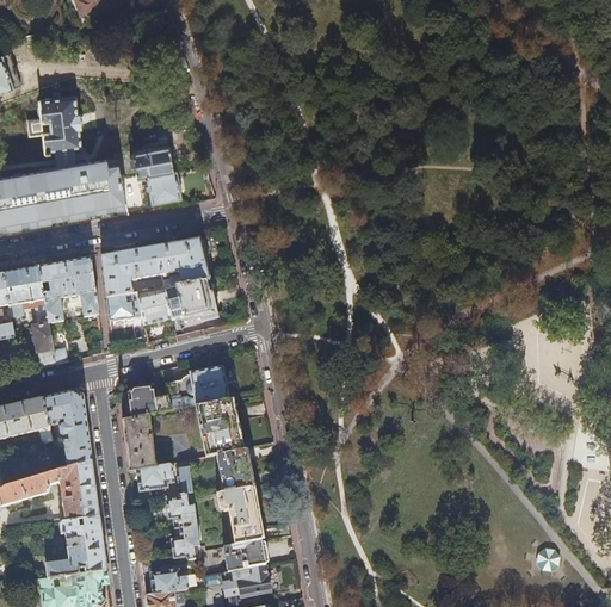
[(78,0),(81,12),(102,5),(102,2),(107,0),(78,0)]
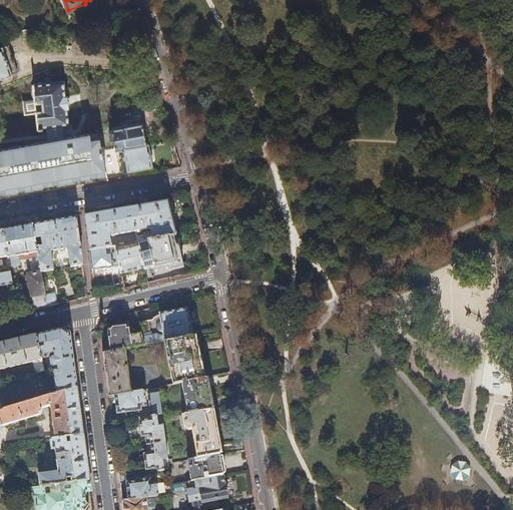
[(11,72),(17,70),(8,43),(0,45),(0,76),(12,73),(11,72)]
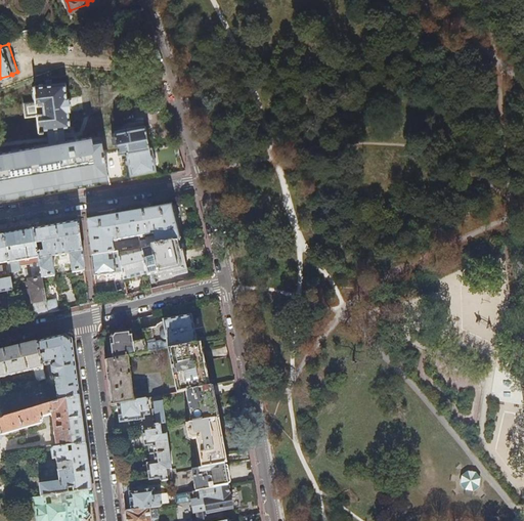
[(64,80),(34,84),(35,98),(25,99),(26,113),(37,112),(39,130),(44,129),(44,127),(70,125),(69,109),(70,109),(69,96),(67,96),(64,80)]
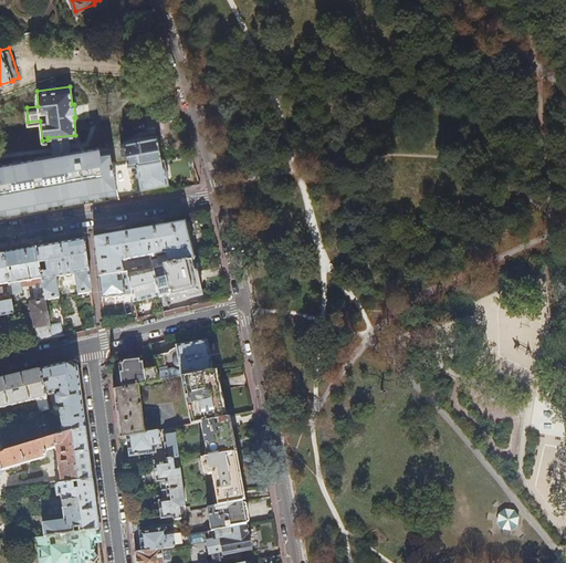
[(90,123),(90,132),(100,131),(98,123),(90,123)]
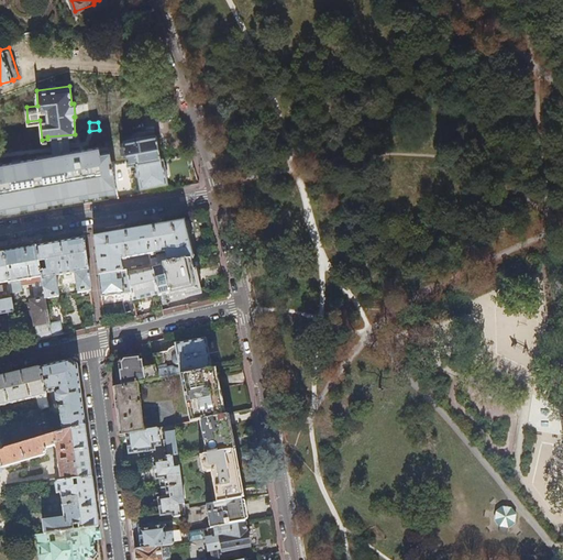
[(135,161),(159,156),(156,133),(122,139),(123,143),(120,144),(121,152),(124,152),(127,162),(135,161)]
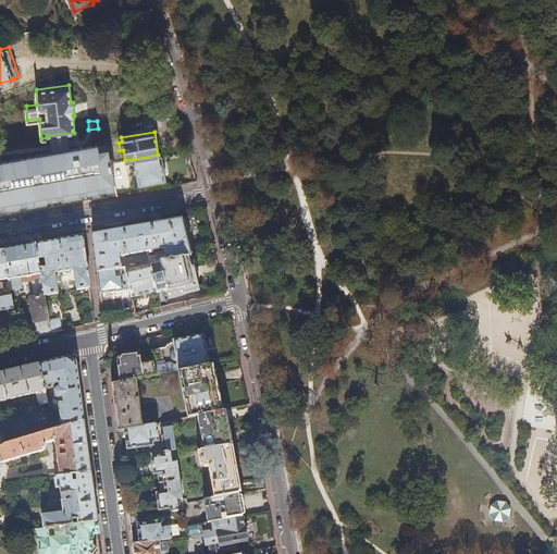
[(90,195),(115,191),(113,180),(111,177),(109,176),(106,176),(96,177),(91,160),(51,167),(49,152),(0,160),(0,196),(13,194),(37,189),(39,204),(70,198),(90,195)]
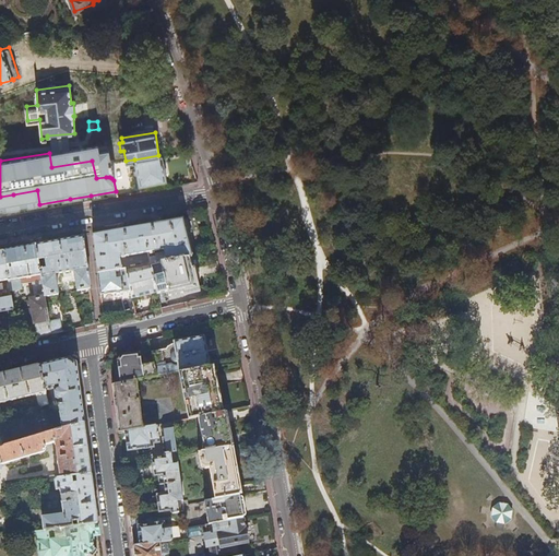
[(162,154),(158,155),(134,160),(139,185),(144,184),(166,179),(162,154)]
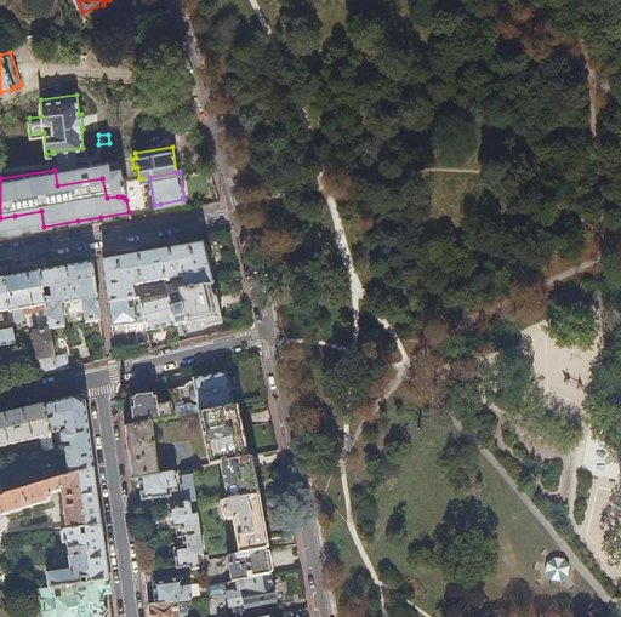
[(201,240),(167,246),(170,260),(160,262),(164,278),(181,274),(182,278),(172,279),(172,281),(165,283),(165,284),(167,290),(210,283),(212,281),(206,255),(203,240),(201,240)]
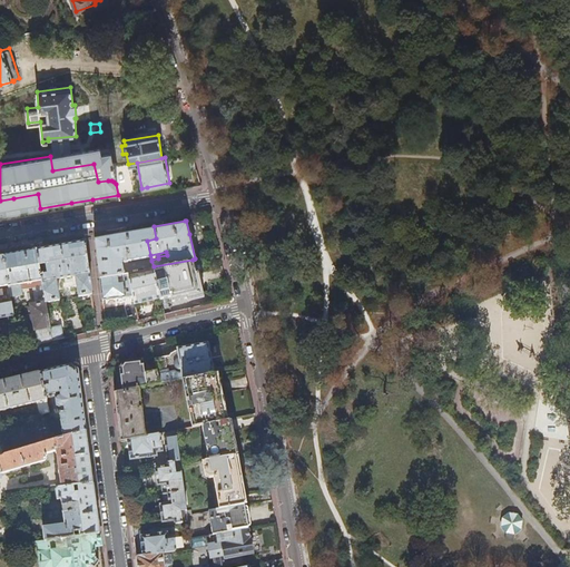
[(95,237),(99,275),(124,272),(123,260),(125,260),(126,266),(131,265),(131,258),(150,255),(147,241),(156,238),(154,226),(148,227),(125,232),(95,237)]
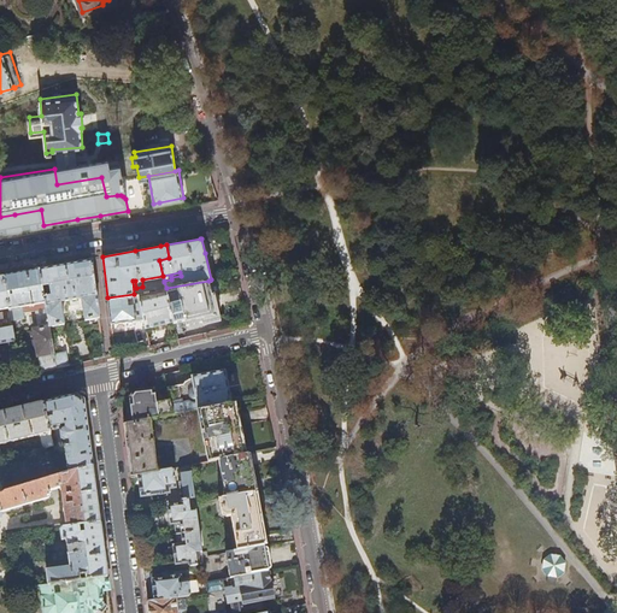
[(86,318),(100,316),(93,258),(66,261),(40,266),(46,300),(47,306),(50,324),(65,322),(62,299),(82,295),(86,318)]
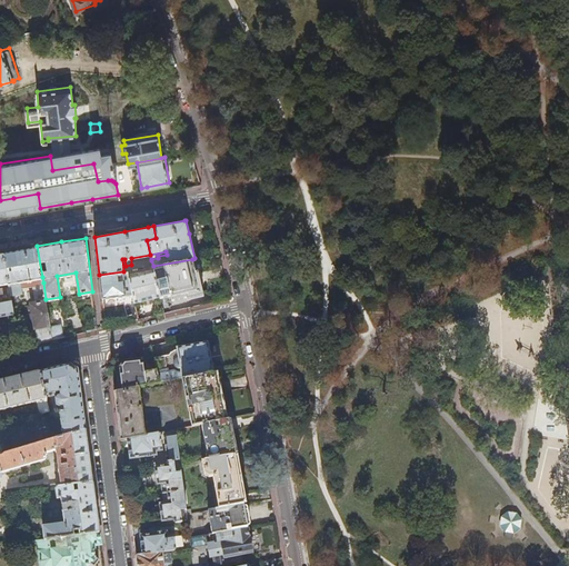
[(11,294),(23,291),(22,287),(21,281),(42,277),(37,246),(21,249),(3,252),(9,281),(11,294)]
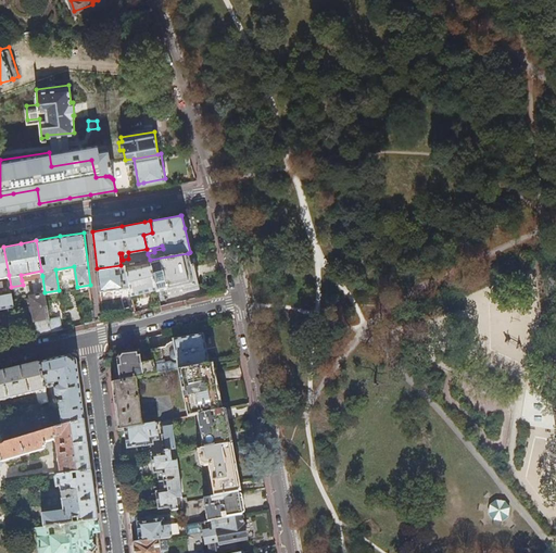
[(0,276),(9,275),(3,247),(0,247),(0,276)]
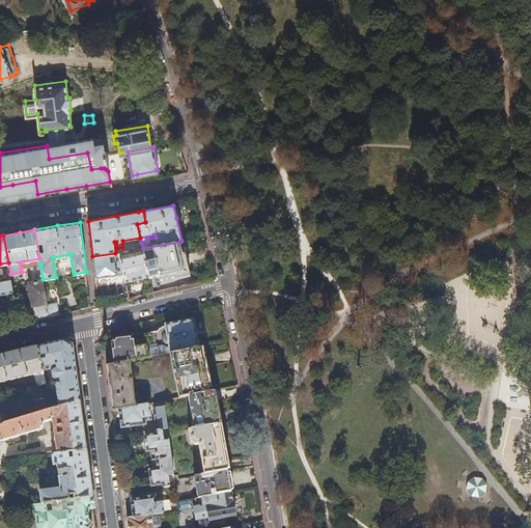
[(182,273),(187,272),(184,256),(179,242),(143,248),(144,253),(149,275),(149,276),(159,275),(160,278),(182,273)]
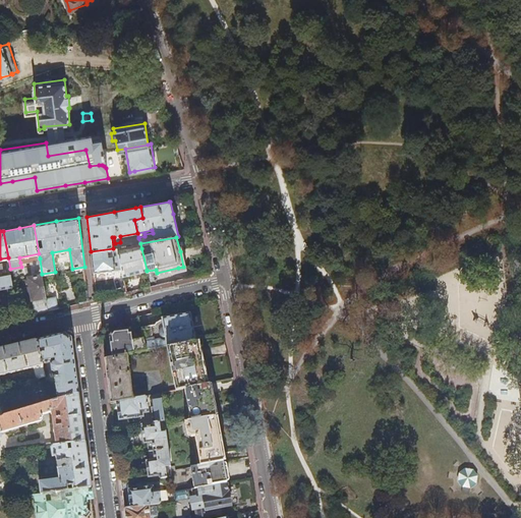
[(114,268),(121,267),(118,253),(117,247),(113,248),(91,251),(94,272),(108,270),(115,269),(114,268)]
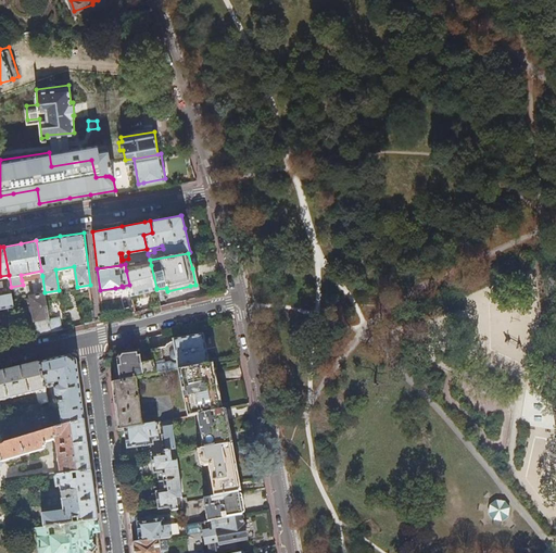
[(146,290),(156,288),(151,265),(126,271),(129,285),(131,293),(146,290)]
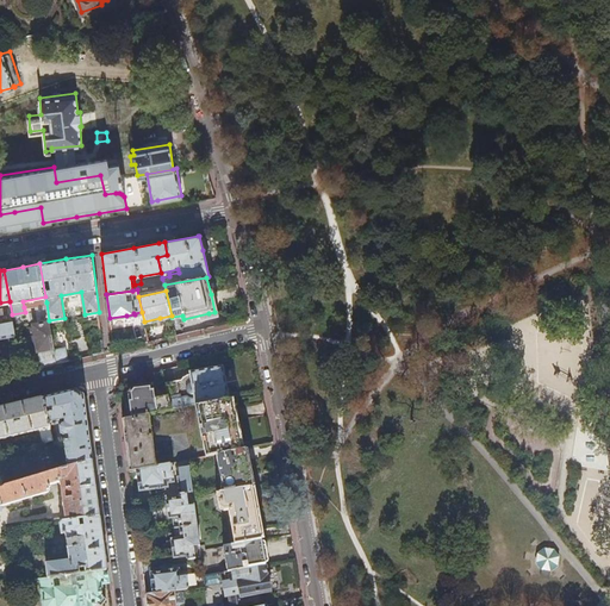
[(24,307),(36,305),(47,303),(45,297),(23,301),(24,307)]
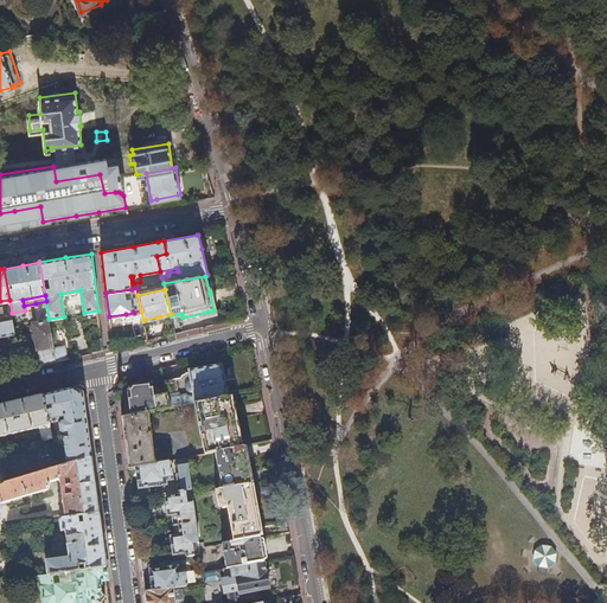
[(36,303),(39,321),(49,319),(46,301),(36,303)]
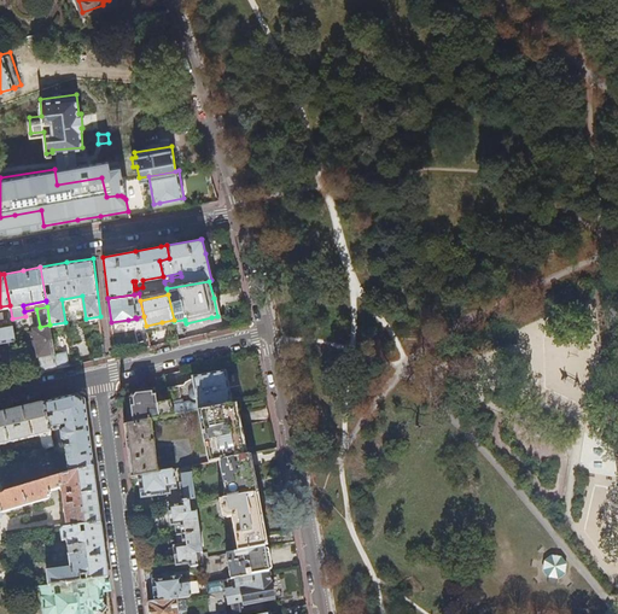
[(0,340),(16,338),(13,325),(0,327),(0,340)]
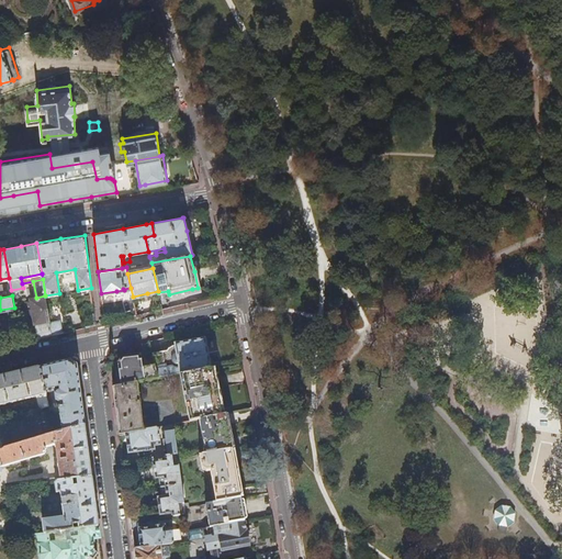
[(37,336),(52,334),(49,321),(45,295),(36,298),(31,299),(37,336)]
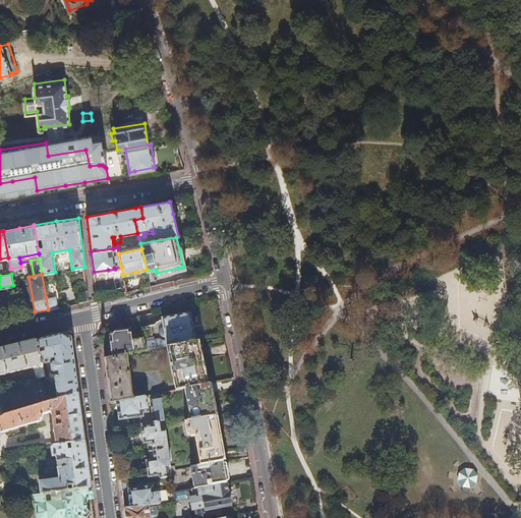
[(87,289),(78,290),(80,301),(88,299),(87,289)]
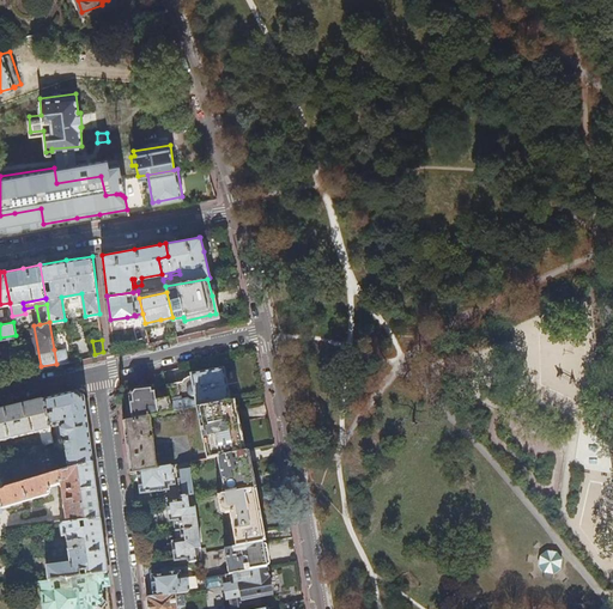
[(56,364),(68,360),(66,346),(54,349),(56,364)]
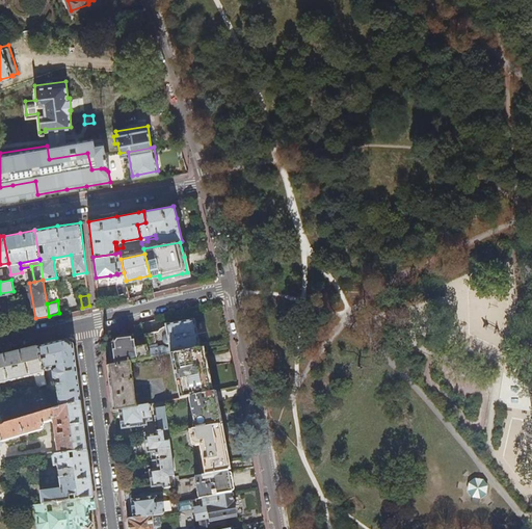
[(19,322),(27,320),(24,305),(16,306),(19,322)]
